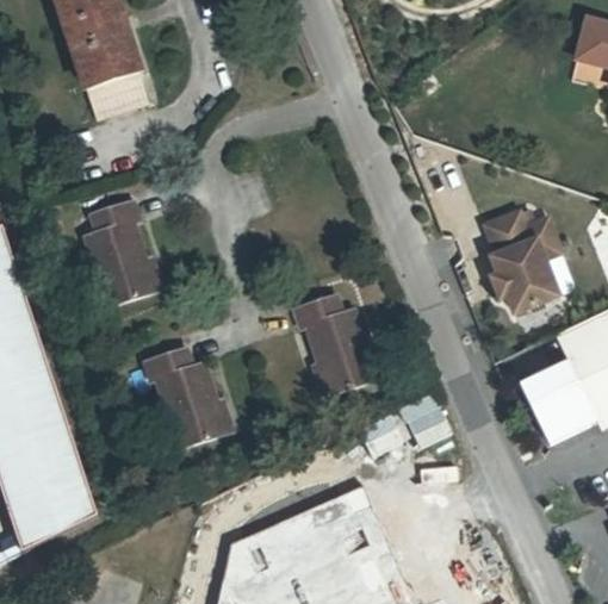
[(57,0),(94,114),(149,97),(117,0),(57,0)]
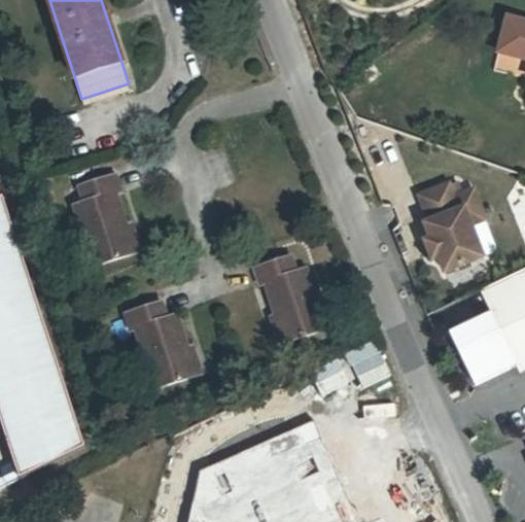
[(524,18),(506,13),(497,48),(524,55),(524,18)]
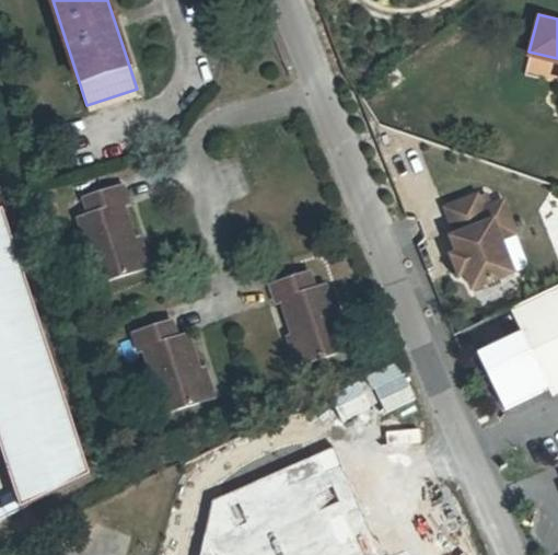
[(99,278),(142,264),(132,234),(121,201),(127,199),(121,182),(83,194),(89,211),(78,215),(99,278)]
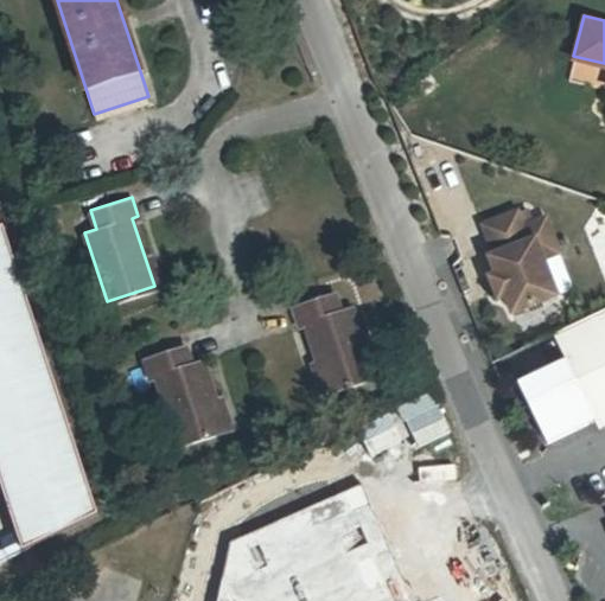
[(541,232),(535,217),(530,218),(527,206),(516,211),(516,210),(483,223),(495,253),(490,255),(497,272),(488,275),(495,294),(504,291),(510,307),(555,291),(540,253),(533,236),(541,232)]
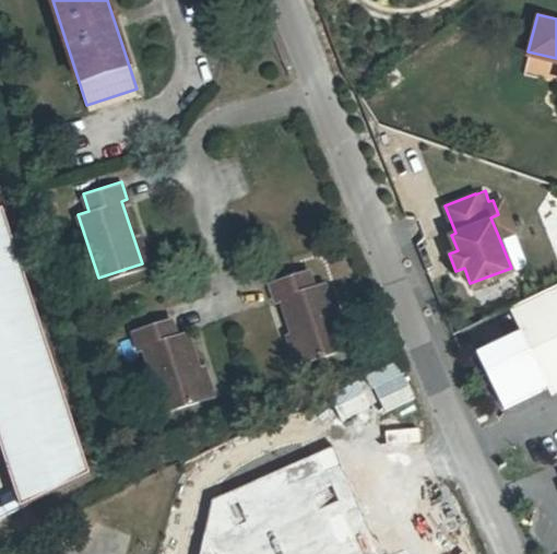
[(500,197),(493,200),(498,214),(490,217),(497,233),(512,227),(500,197)]
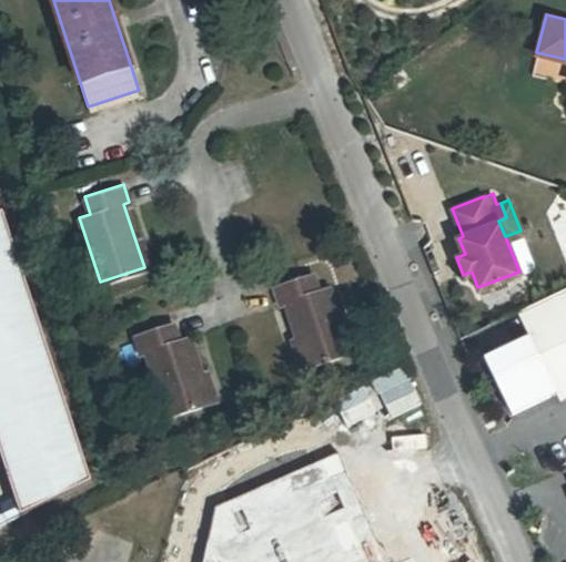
[(90,477),(2,207),(0,207),(0,449),(20,511),(90,477)]
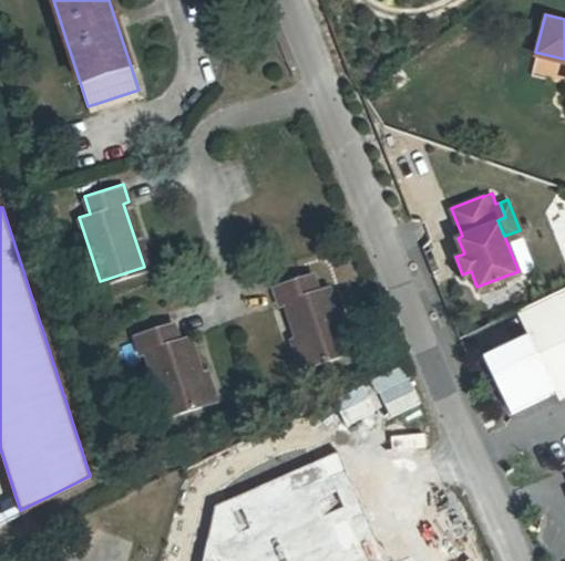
[(134,237),(144,267),(150,265),(140,236),(134,237)]
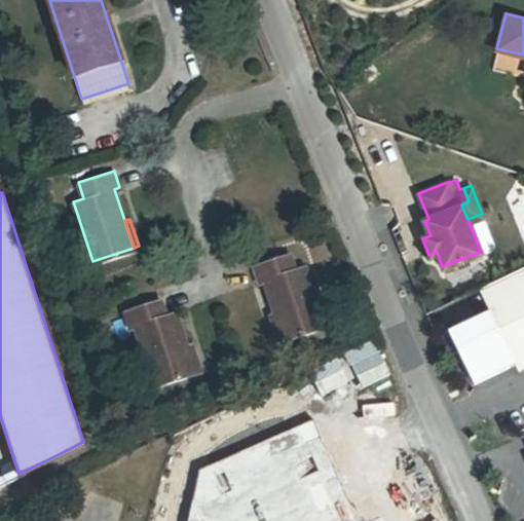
[(263,278),(273,310),(283,337),(324,324),(304,264),(294,267),(289,252),(253,264),(258,281),(263,278)]
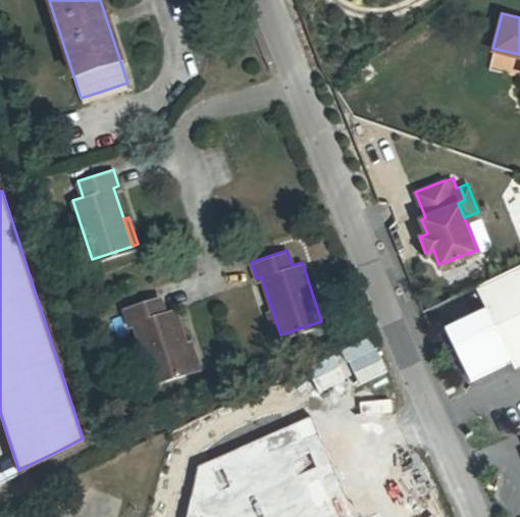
[(519,261),(474,283),(510,358),(519,352),(519,261)]
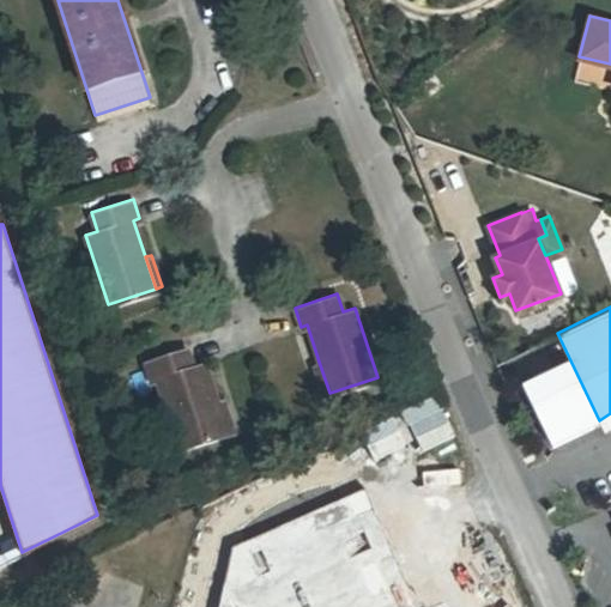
[(179,447),(227,431),(217,399),(205,362),(193,365),(187,347),(145,360),(151,380),(157,377),(179,447)]
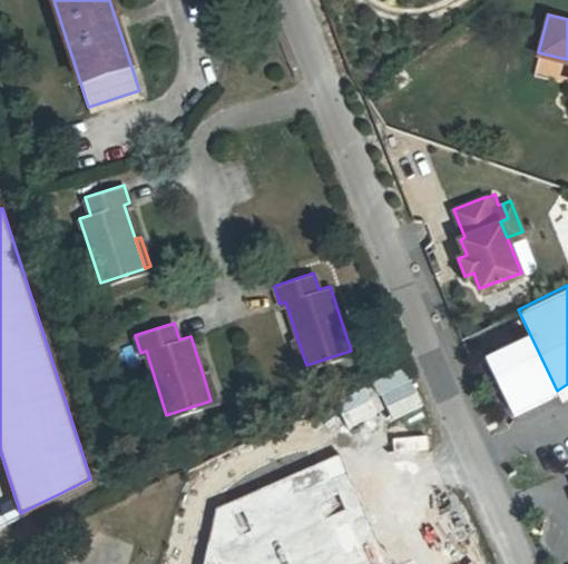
[(301,367),(306,365),(296,336),(291,337),(301,367)]
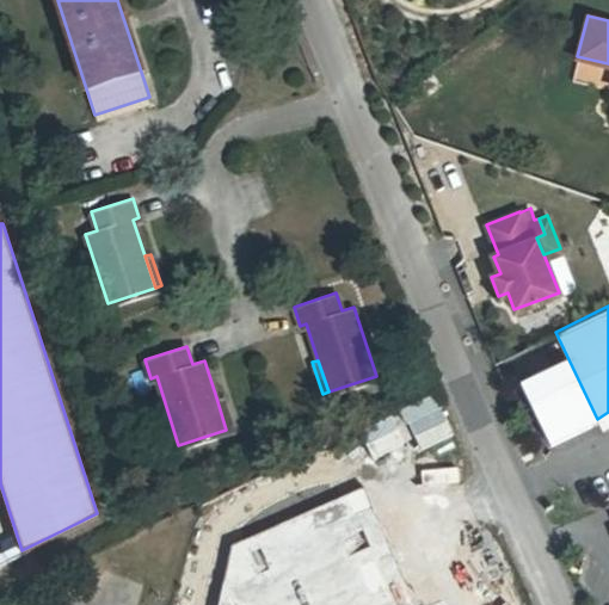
[(216,397),(226,430),(232,428),(221,396),(216,397)]
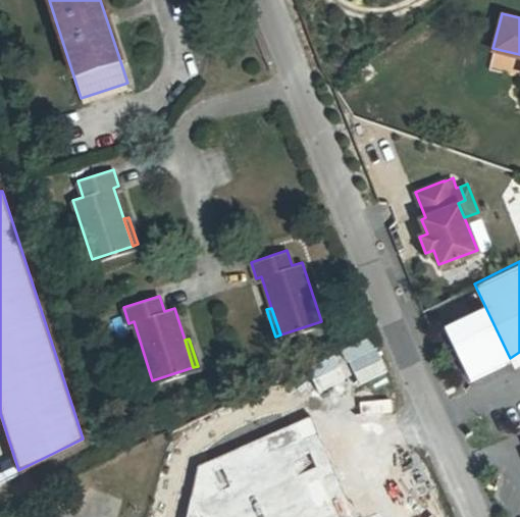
[(314,516),(276,430),(187,470),(176,509),(179,516),(314,516)]
